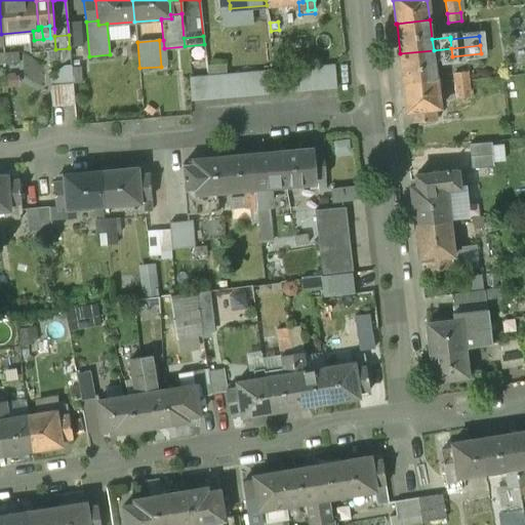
[(451,48),(434,50),(435,62),(452,58),(452,56),(451,48)]
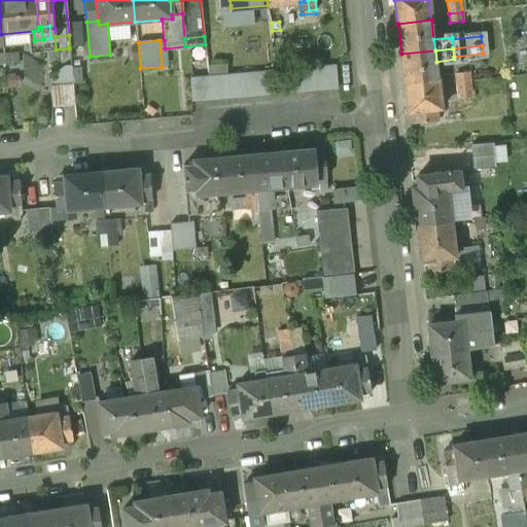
[(435,50),(401,54),(406,83),(405,83),(405,84),(438,80),(436,62),(435,50)]
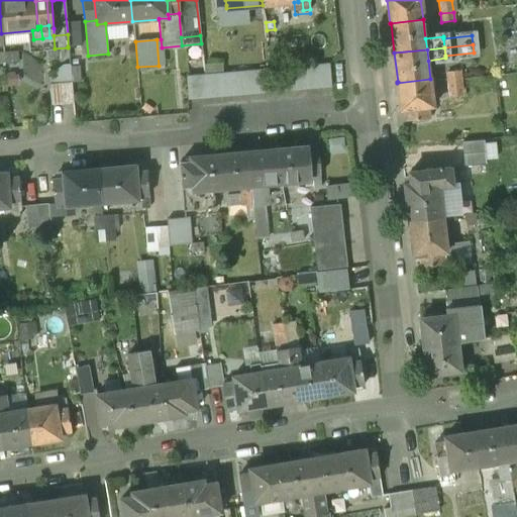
[(202,50),(186,52),(186,62),(203,60),(202,50)]
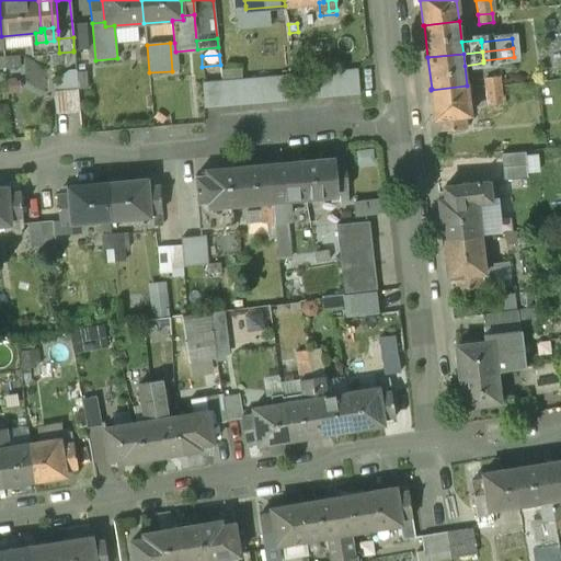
[(18,56),(4,57),(6,67),(19,66),(18,56)]
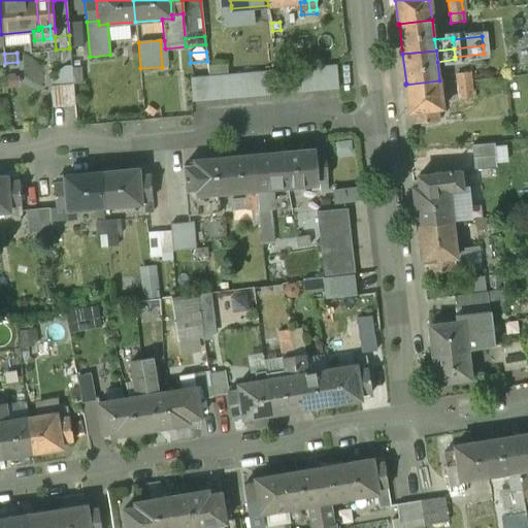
[(207,61),(190,63),(192,77),(208,76),(207,61)]
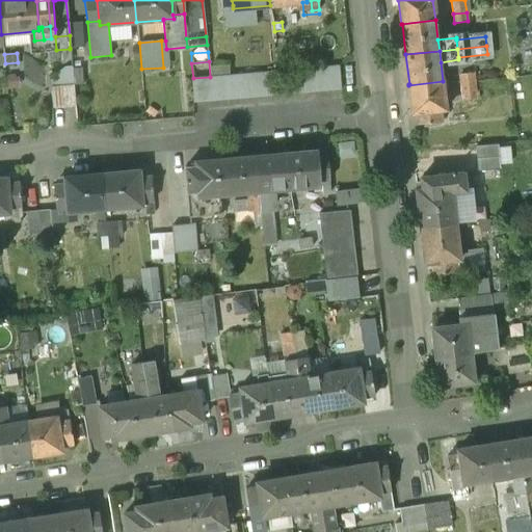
[(72,69),(73,84),(90,83),(89,67),(72,69)]
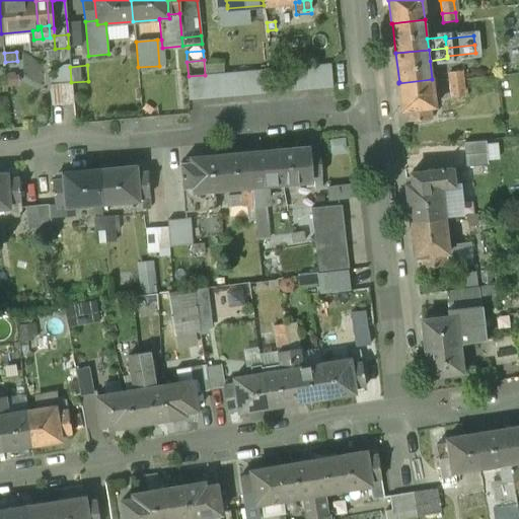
[(330,65),(318,66),(320,88),(332,87),(330,65)]
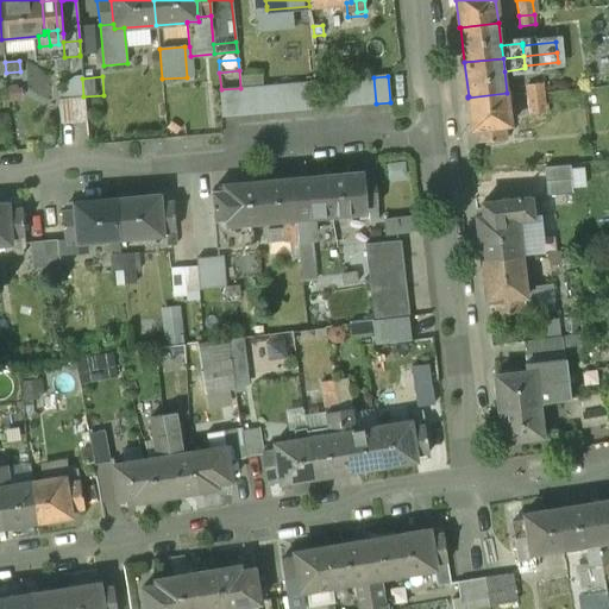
[(374,77),(359,79),(362,105),(376,104),(374,77)]
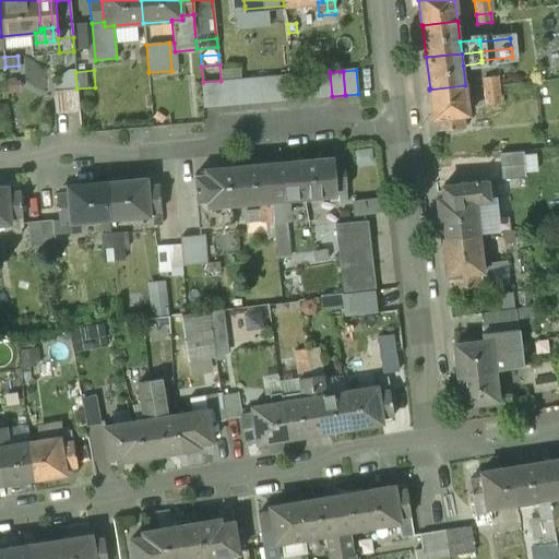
[(330,72),(290,75),(293,99),(332,96),(330,72)]
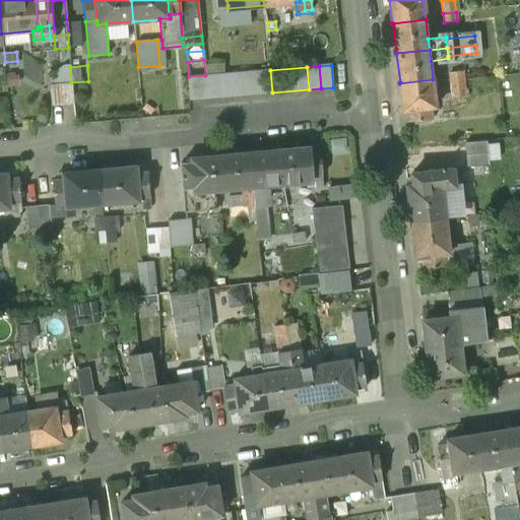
[(270,70),(205,75),(208,98),(272,92),(270,70)]
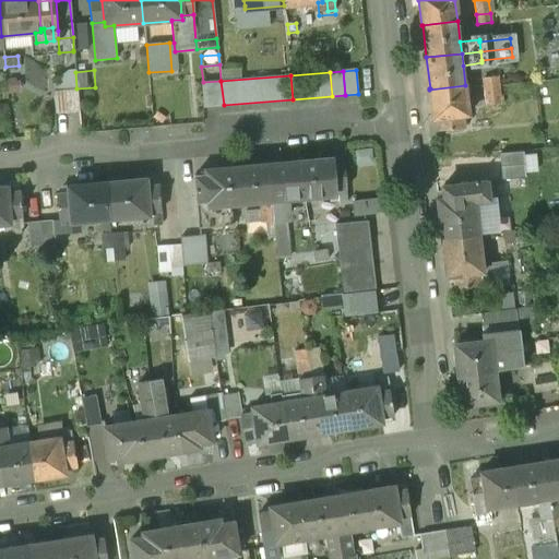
[(497,76),(484,79),(485,87),(498,86),(497,76)]
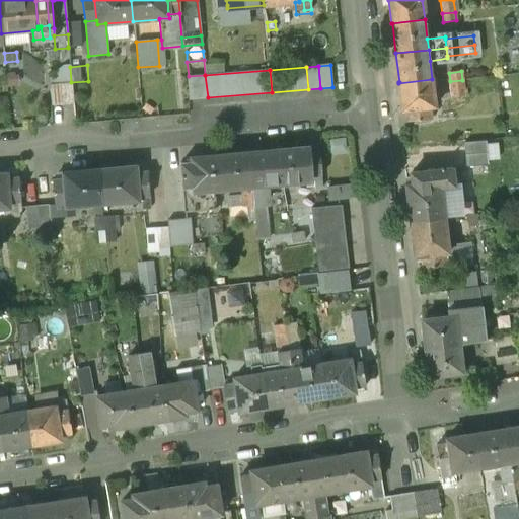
[(189,76),(187,77),(189,99),(208,97),(205,75),(189,76)]
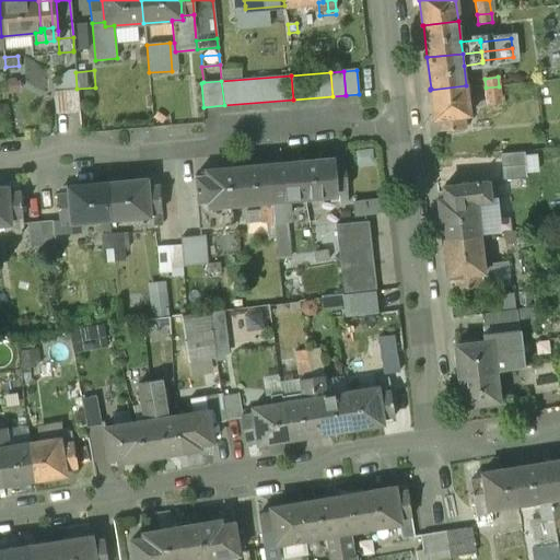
[(466,85),(430,90),(433,120),(438,119),(464,116),(469,116),(466,85)]
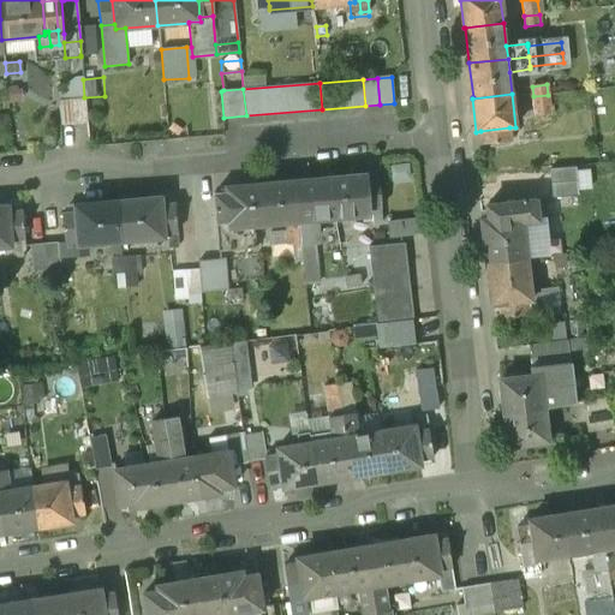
[(548,95),(533,96),(536,117),(550,115),(548,95)]
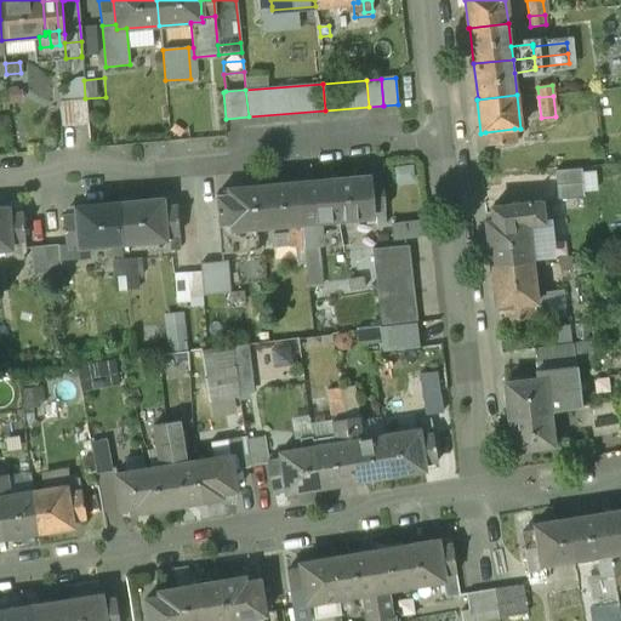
[(85,98),(72,101),(74,125),(87,124),(85,98)]
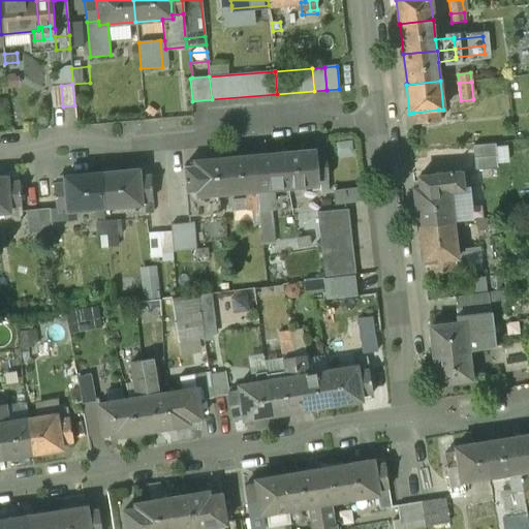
[(61,86),(51,86),(53,107),(63,106),(61,86)]
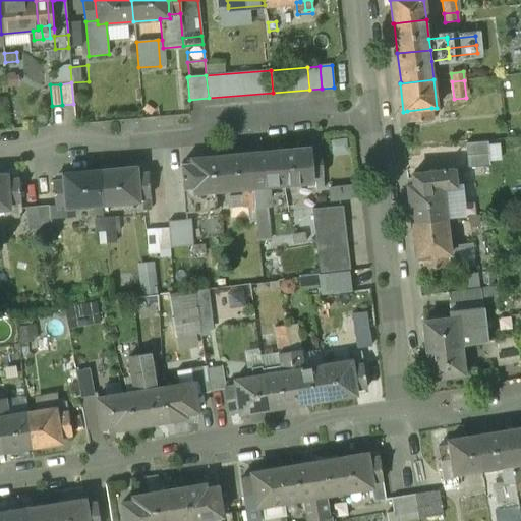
[(431,108),(407,111),(408,122),(433,119),(431,108)]
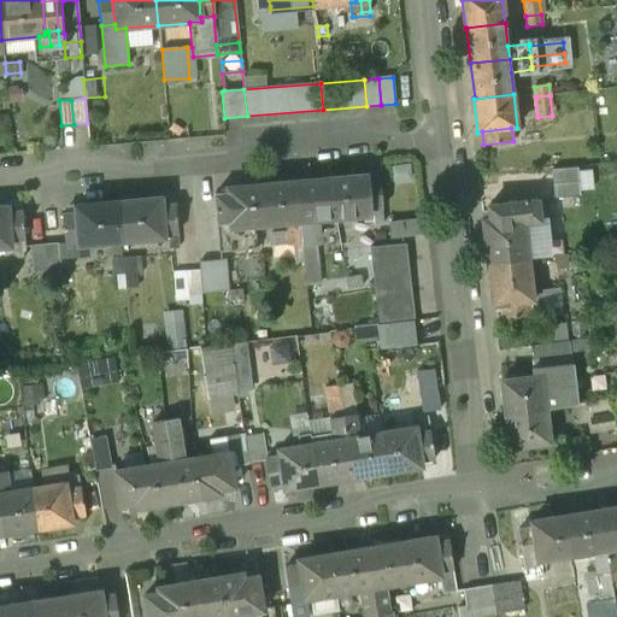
[(556,168),(559,203),(592,200),(589,188),(601,187),(599,163),(556,168)]
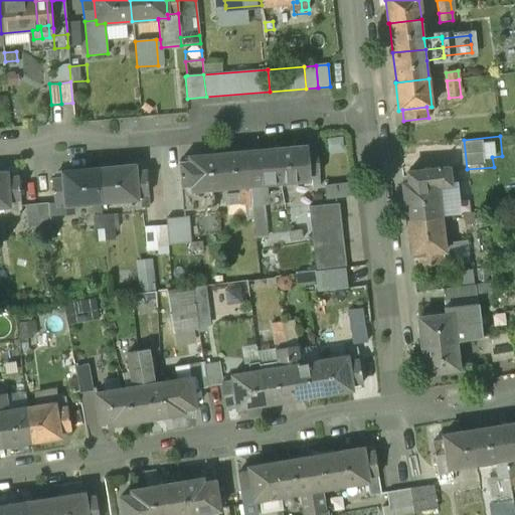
[(305,147),(277,149),(277,150),(280,183),(307,180),(307,175),(305,151),(305,147)]
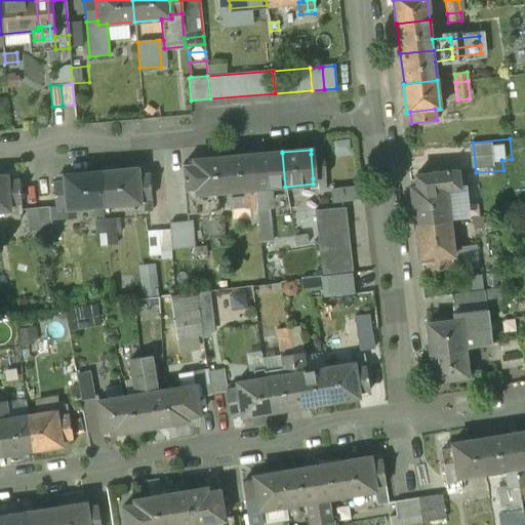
[(282,153),(252,156),(254,189),(266,188),(285,187),(282,153)]
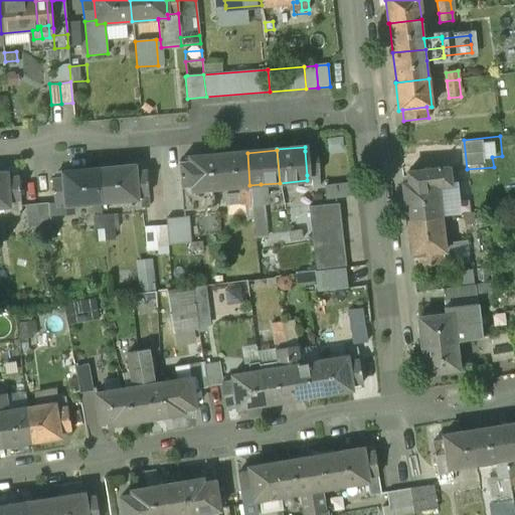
[(316,150),(305,151),(307,175),(310,175),(318,174),(316,150)]
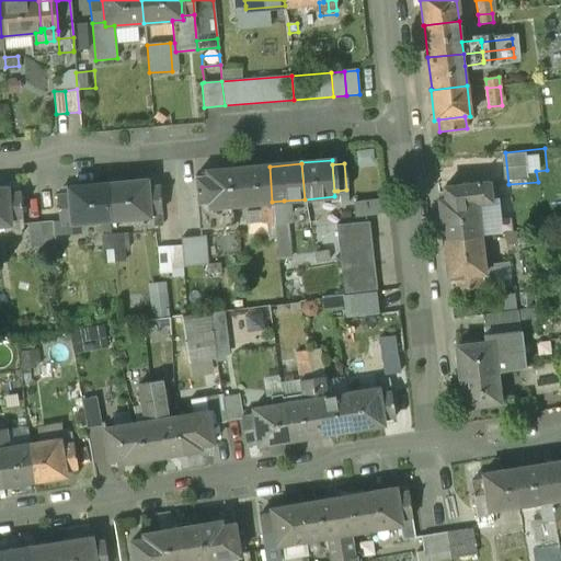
[(270,167),(237,169),(240,205),(260,203),(272,202),(270,167)]
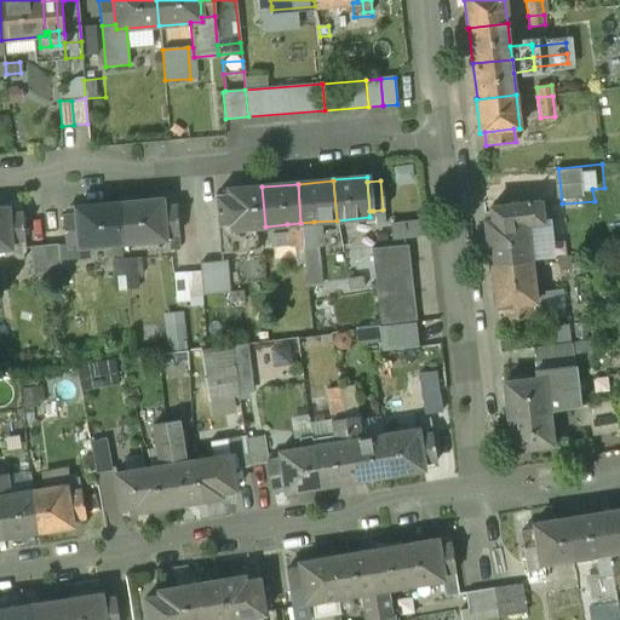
[(262,185),(228,189),(229,194),(231,224),(231,229),(236,229),(265,227),(262,187),(262,185)]
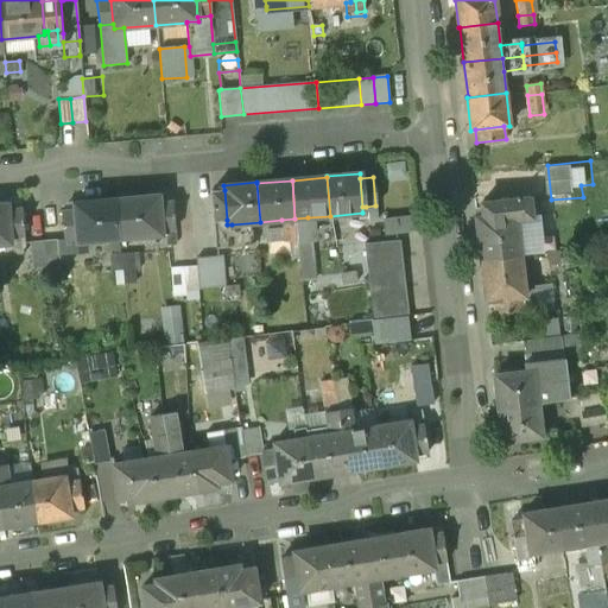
[(225,190),(211,191),(214,221),(227,220),(225,190)]
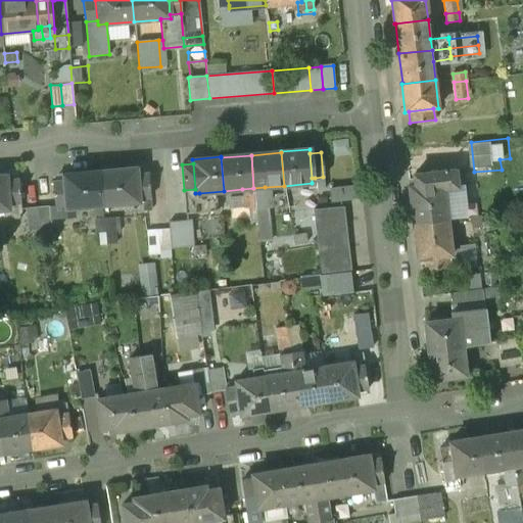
[(136,169),(99,172),(102,205),(139,202),(138,199),(136,175),(136,169)]
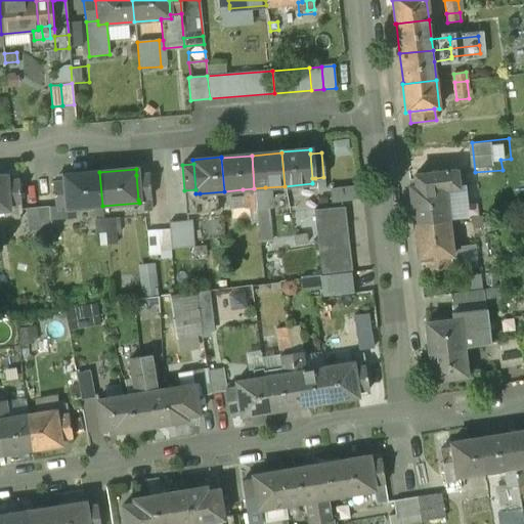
[(462,170),(451,171),(452,178),(440,180),(440,184),(444,183),(446,202),(466,200),(462,170)]
